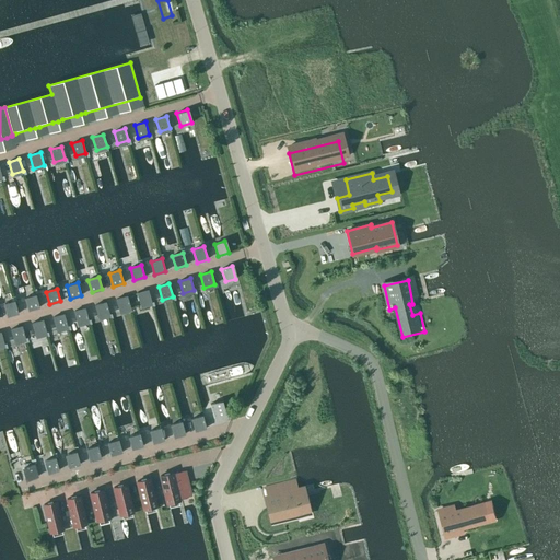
[(137,293),(141,305),(151,302),(148,290),(137,293)]
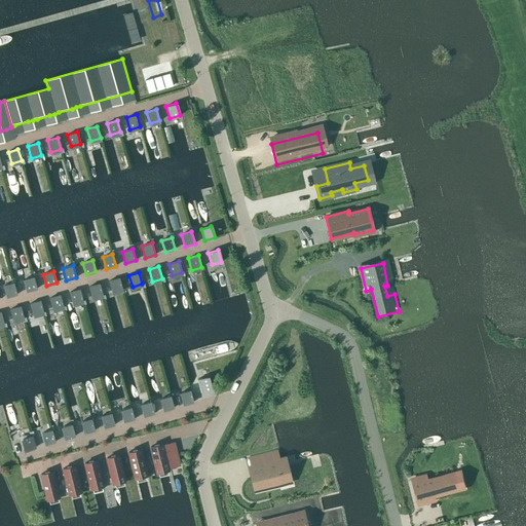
[(37,289),(33,276),(24,279),(27,292),(37,289)]
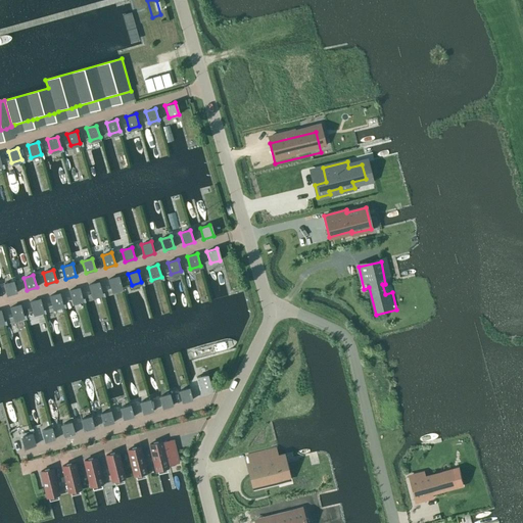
[(108,279),(111,291),(122,288),(119,276),(108,279)]
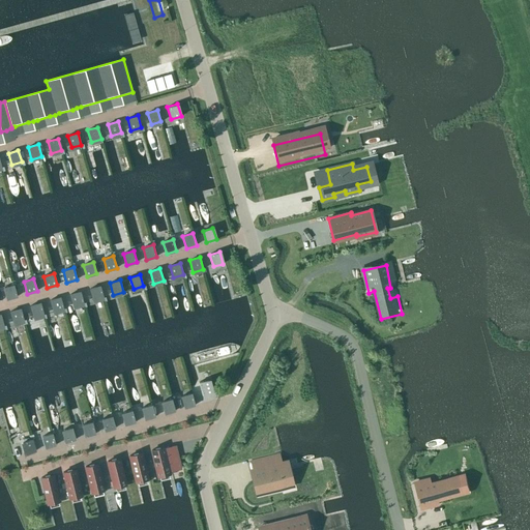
[(17,296),(13,285),(3,288),(7,299),(17,296)]
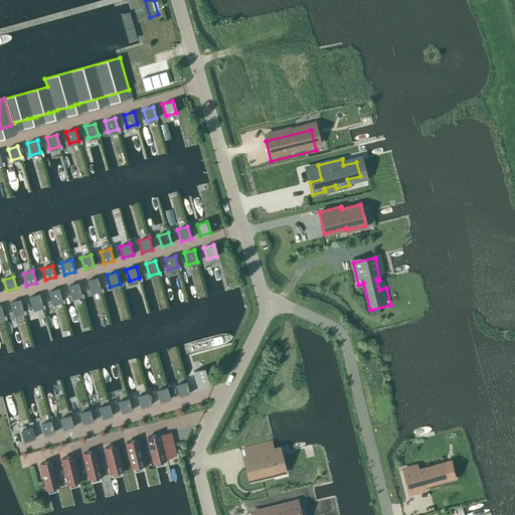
[(88,281),(91,292),(101,290),(98,278),(88,281)]
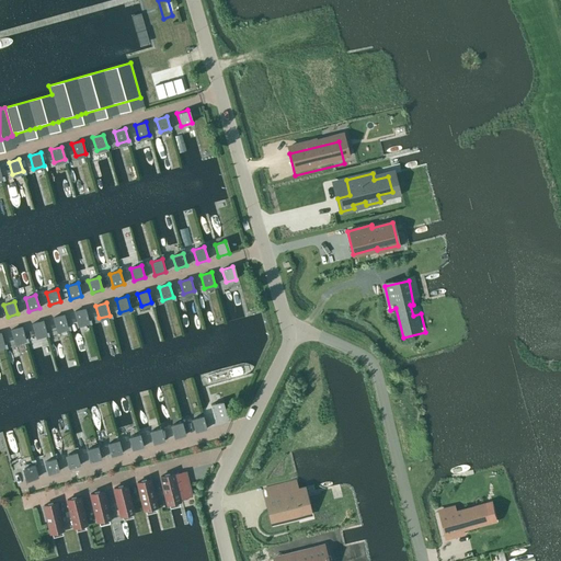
[(75,311),(78,324),(89,321),(84,308),(75,311)]
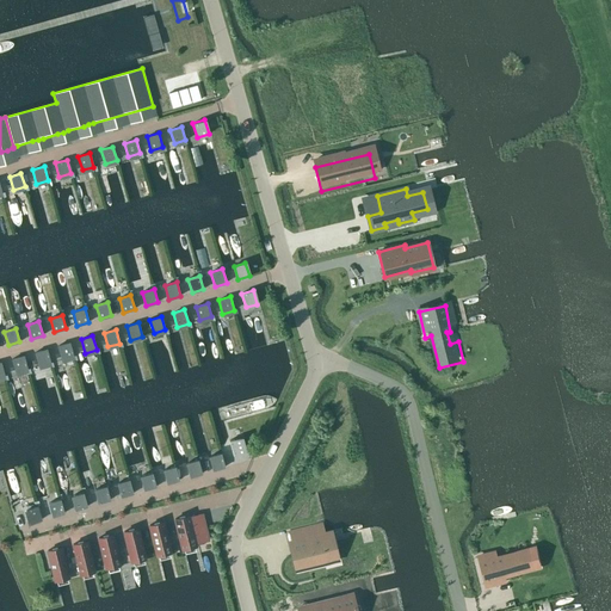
[(57,346),(62,359),(73,356),(69,343),(57,346)]
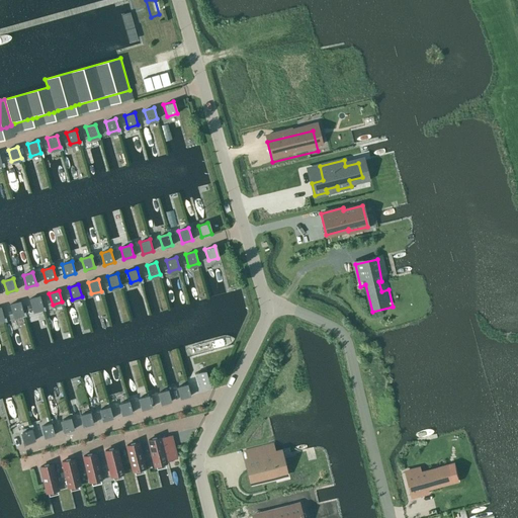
[(39,295),(29,298),(32,311),(42,308),(39,295)]
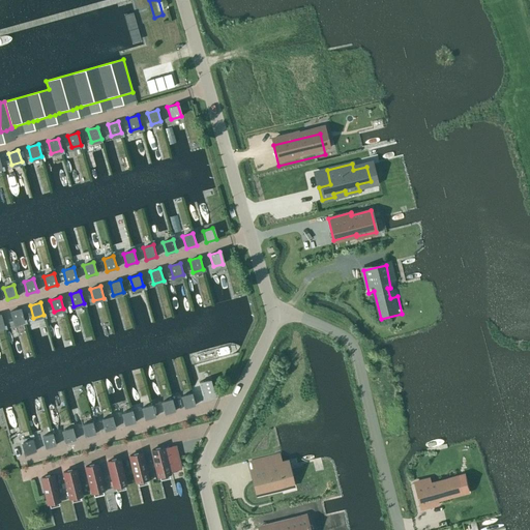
[(21,308),(10,312),(13,323),(24,320),(21,308)]
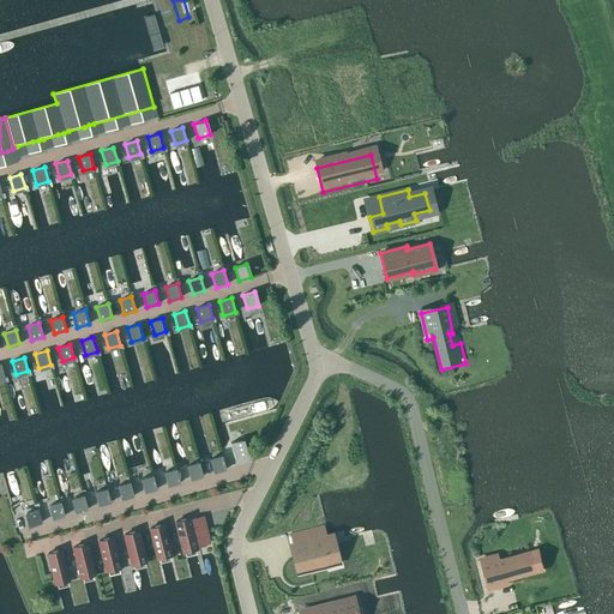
[(234,458),(248,453),(244,439),(230,443),(234,458)]
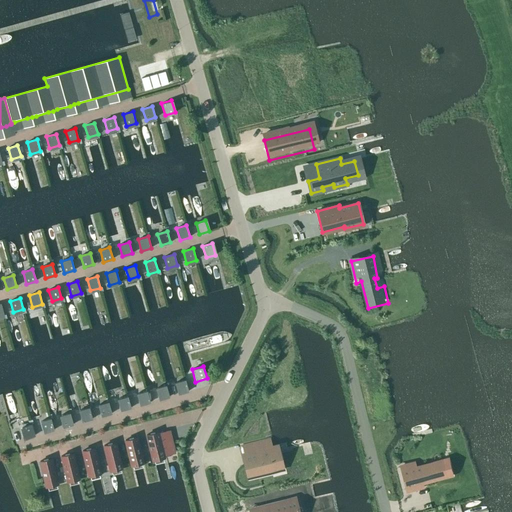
[(175,383),(178,394),(188,391),(185,380),(175,383)]
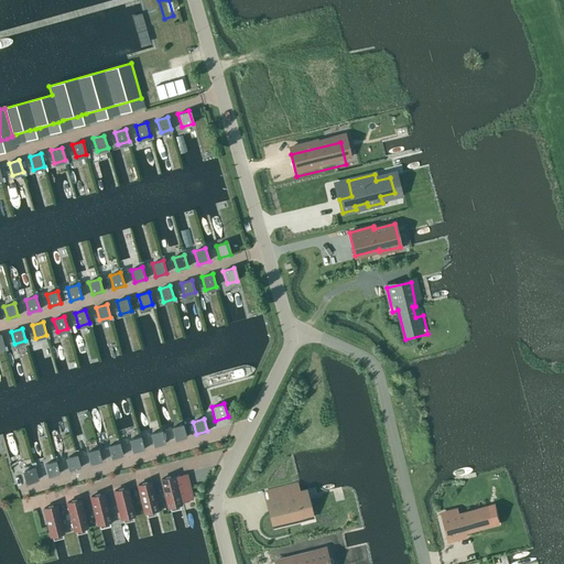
[(172,427),(175,441),(186,437),(183,424),(172,427)]
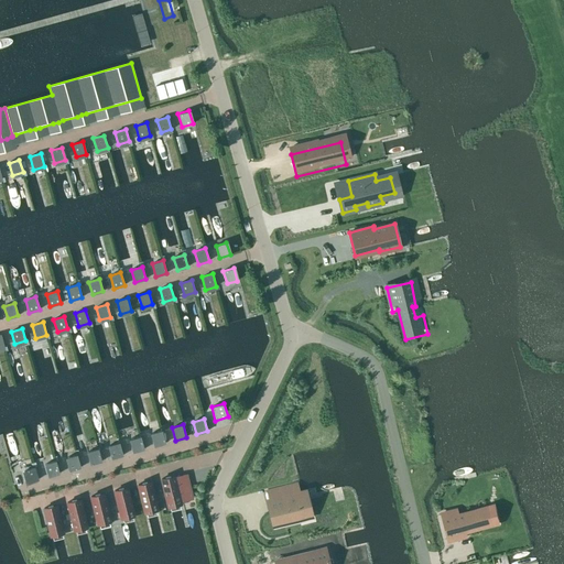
[(151,434),(154,446),(165,443),(161,431),(151,434)]
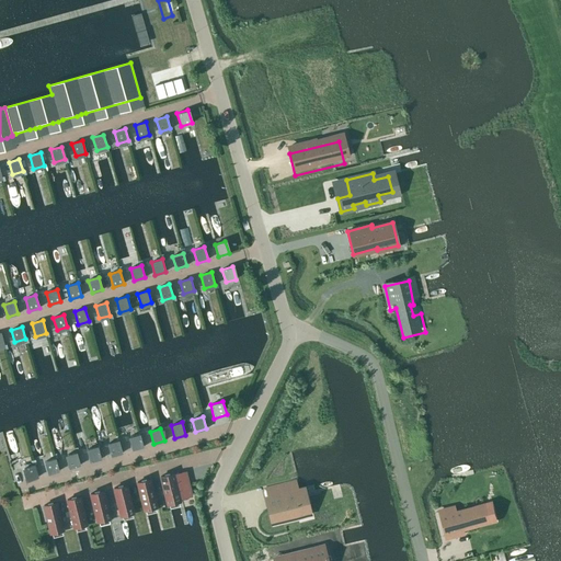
[(139,434),(128,437),(133,450),(144,447),(139,434)]
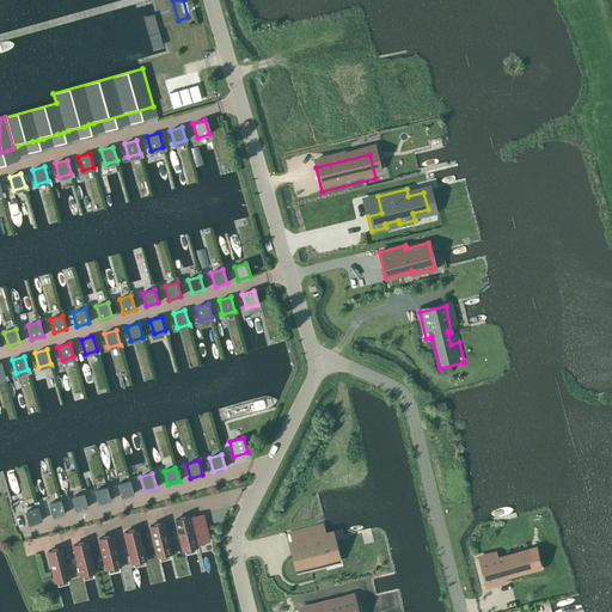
[(117,484),(121,497),(133,494),(129,481),(117,484)]
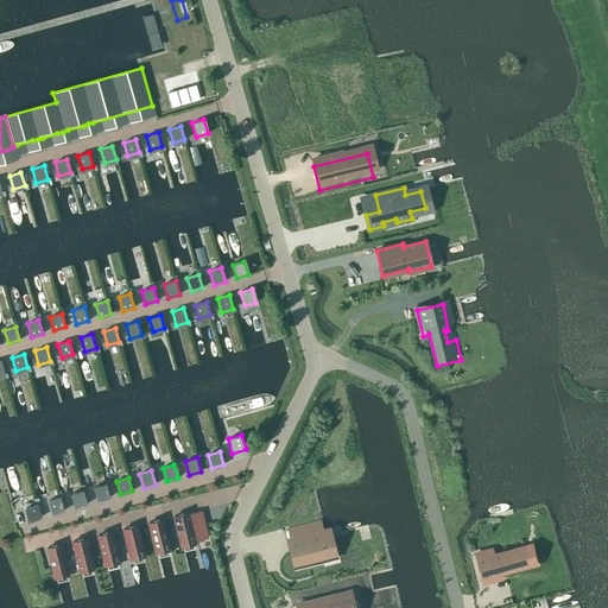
[(97,501),(109,498),(106,483),(94,487),(97,501)]
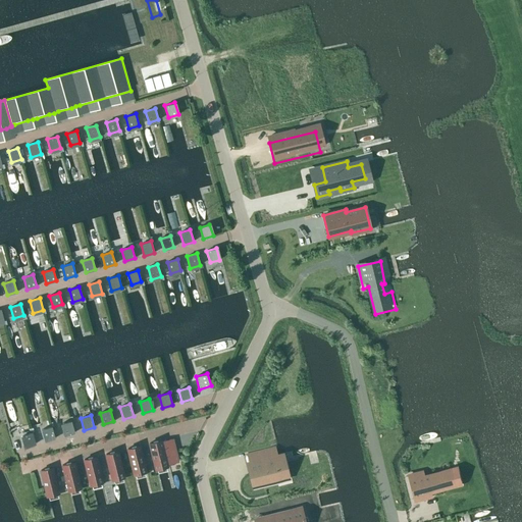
[(61,424),(64,435),(74,432),(71,421),(61,424)]
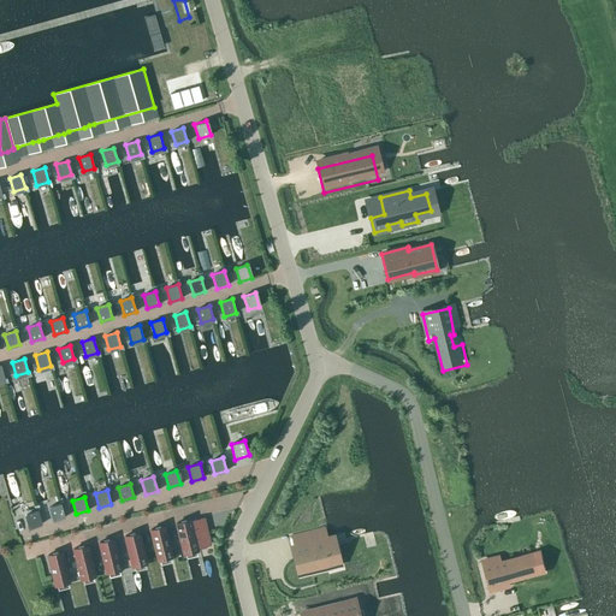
[(49,507),(53,521),(65,517),(60,503),(49,507)]
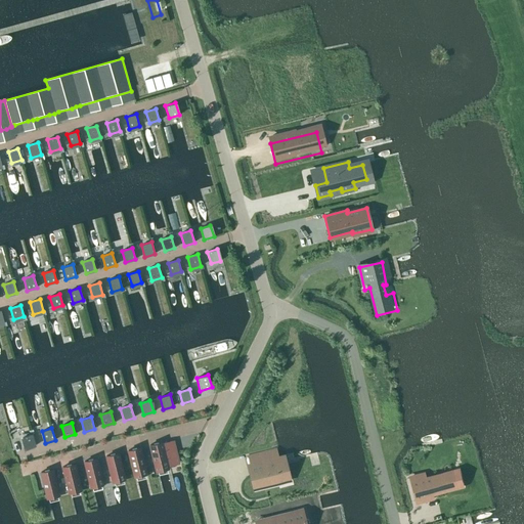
[(22,437),(26,448),(35,445),(32,434),(22,437)]
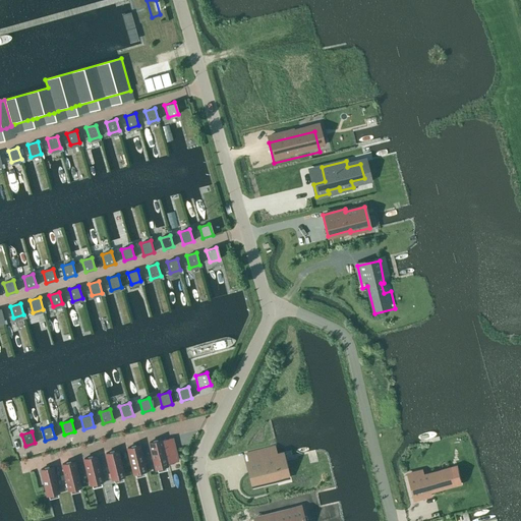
[(161,440),(149,443),(155,468),(167,465),(167,463),(177,460),(172,438),(161,441),(161,440)]
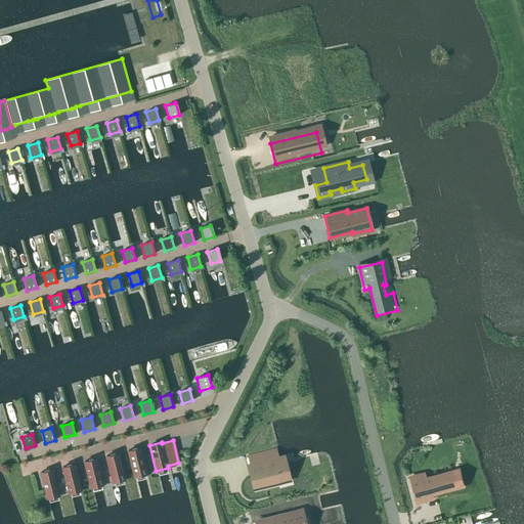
[(127,450),(133,478),(147,474),(140,447),(127,450)]
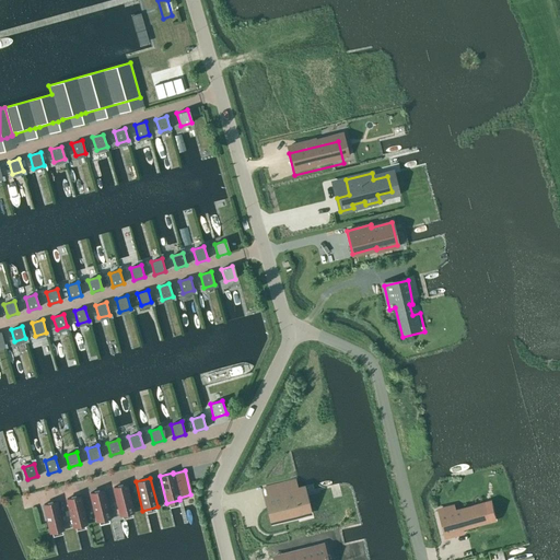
[(112,487),(119,516),(135,512),(127,483),(112,487)]
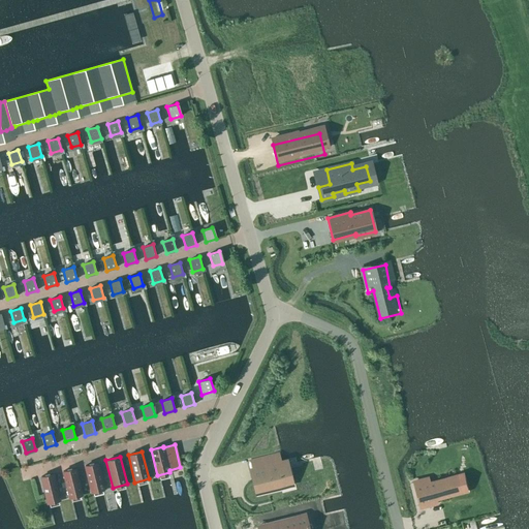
[(257,458),(250,460),(257,489),(266,487),(267,491),(288,486),(285,473),(287,472),(286,471),(287,470),(285,462),(259,468),(257,458)]
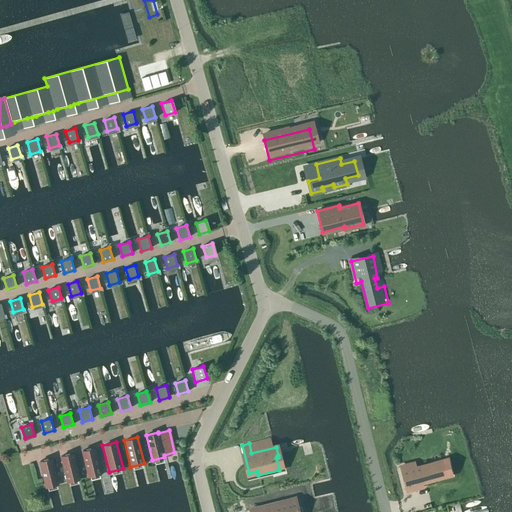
[(81,450),(88,477),(101,474),(95,447),(81,450)]
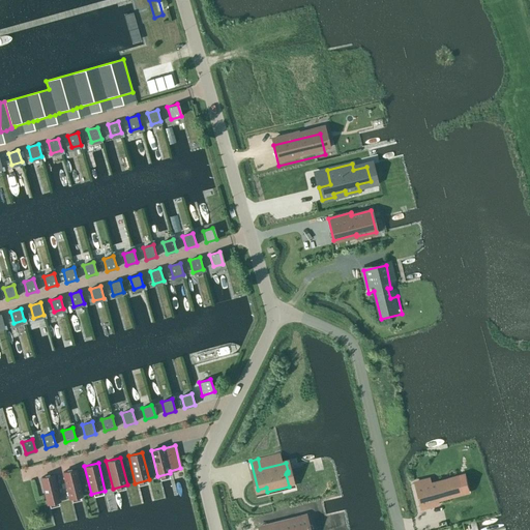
[(62,472),(68,499),(83,496),(76,468),(62,472)]
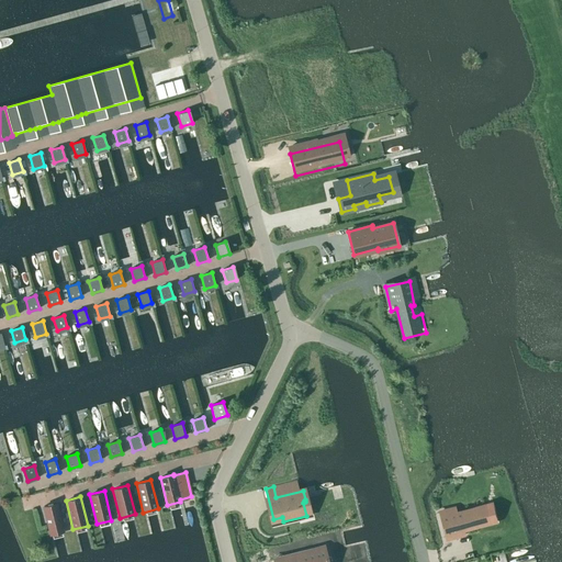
[(42,506),(49,536),(64,531),(57,503),(42,506)]
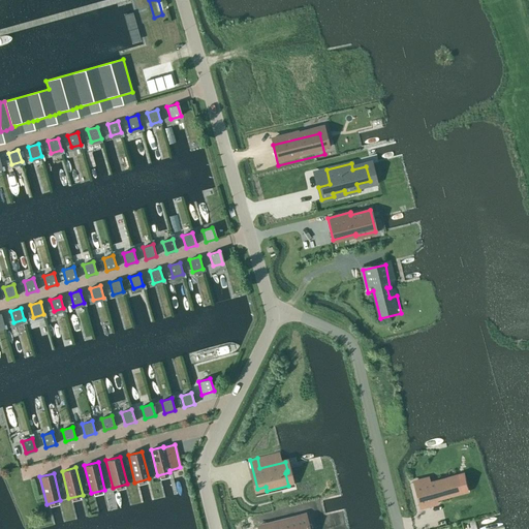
[(413,483),(412,483),(418,507),(437,503),(435,496),(459,490),(456,476),(414,487),(413,483)]
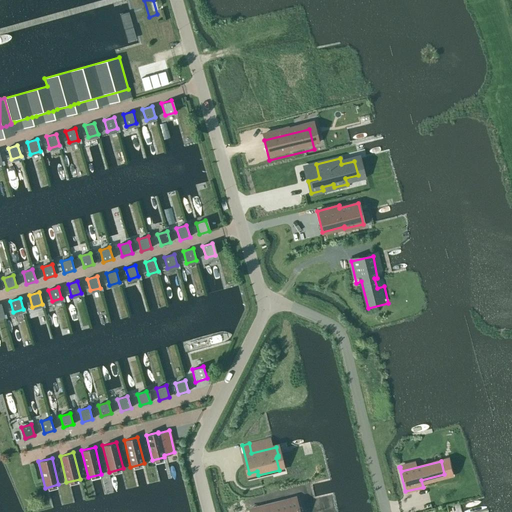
[(444,462),(448,479),(454,477),(450,461),(444,462)]
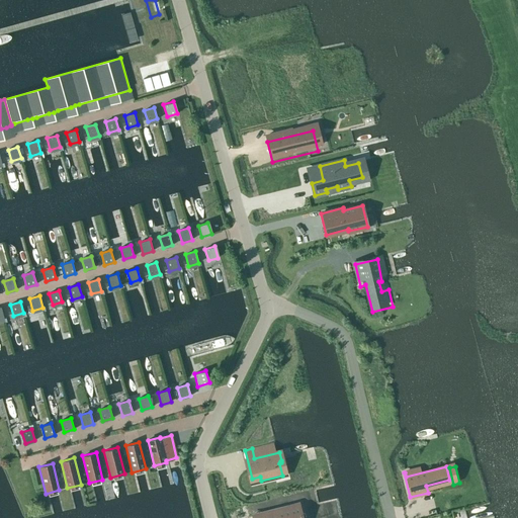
[(301,517),(298,504),(276,509),(277,515),(266,517),(301,517)]
